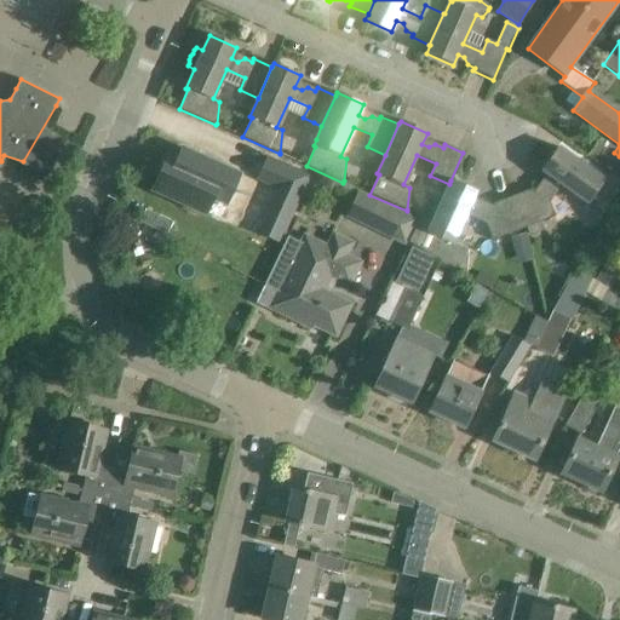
[(316,139),(321,126),(314,122),(308,136),(316,139)]
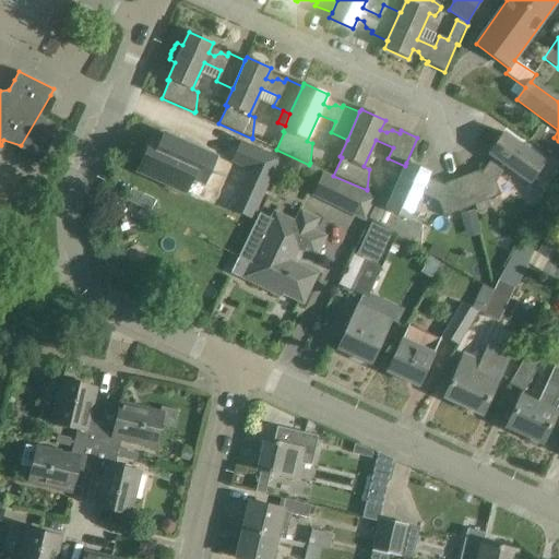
[(461,178),(472,206),(500,197),(495,183),(507,168),(528,185),(526,188),(537,204),(539,205),(558,171),(558,163),(549,156),(544,163),(502,133),(487,154),(497,162),(492,166),(486,167),(482,173),(479,171),(461,178)]
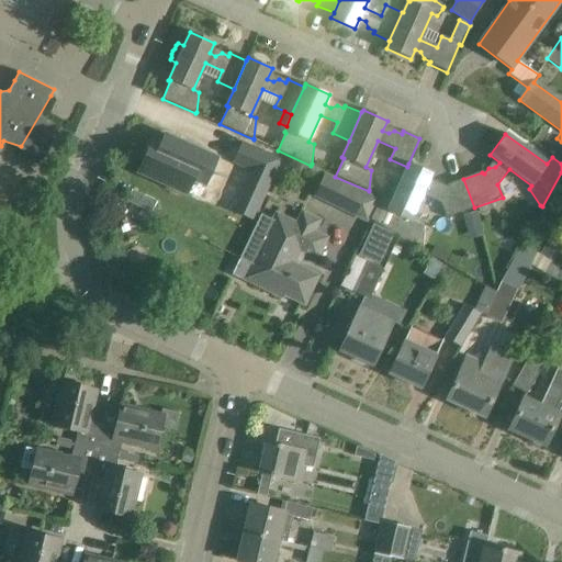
[(187,194),(192,181),(204,187),(217,158),(165,135),(160,145),(153,142),(138,173),(187,194)]
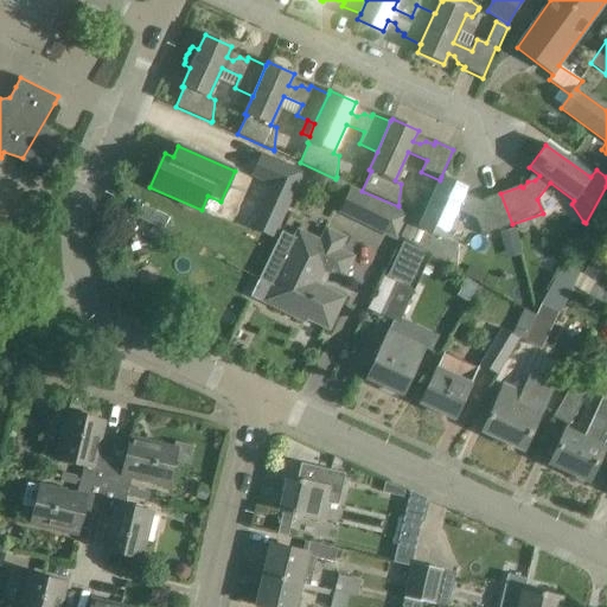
[(294,192),(304,171),(261,152),(251,173),(273,183),(294,192)]
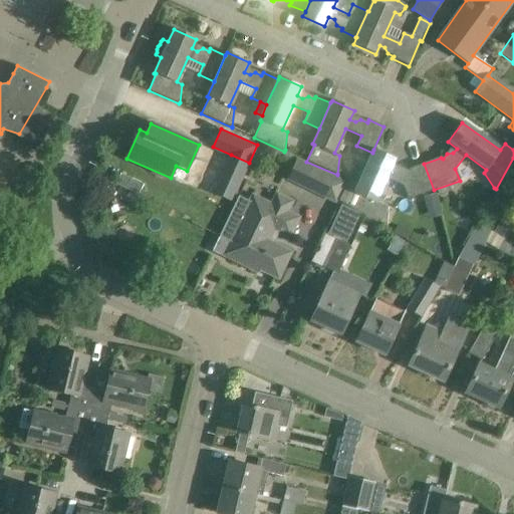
[(434,190),(424,164),(410,169),(408,172),(402,170),(397,172),(391,169),(396,160),(373,150),(372,153),(357,185),(349,181),(339,202),(386,228),(388,207),(376,202),(387,178),(403,185),(408,200),(426,193),(434,190)]
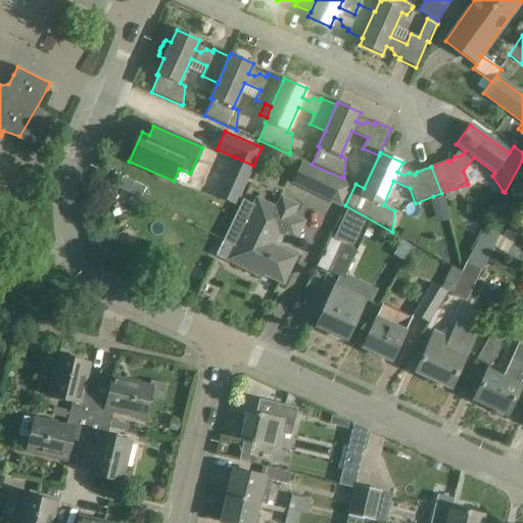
[(335,177),(317,168),(305,191),(324,199),(335,177)]
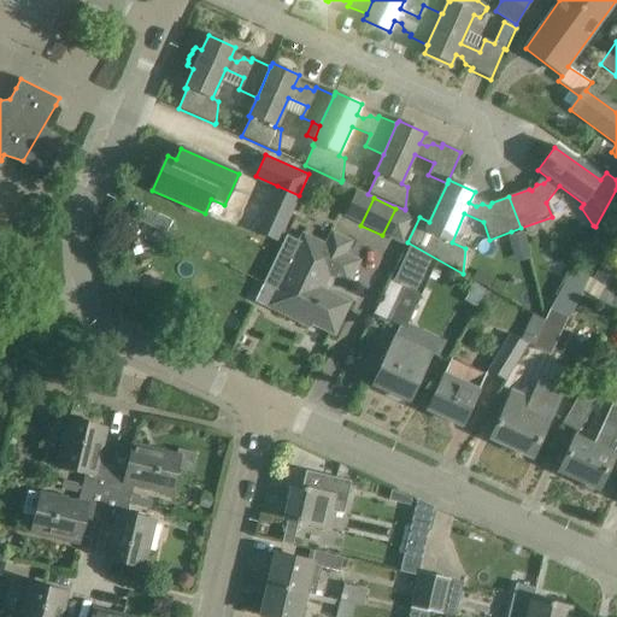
[(524,227),(527,234),(539,230),(536,223),(524,227)]
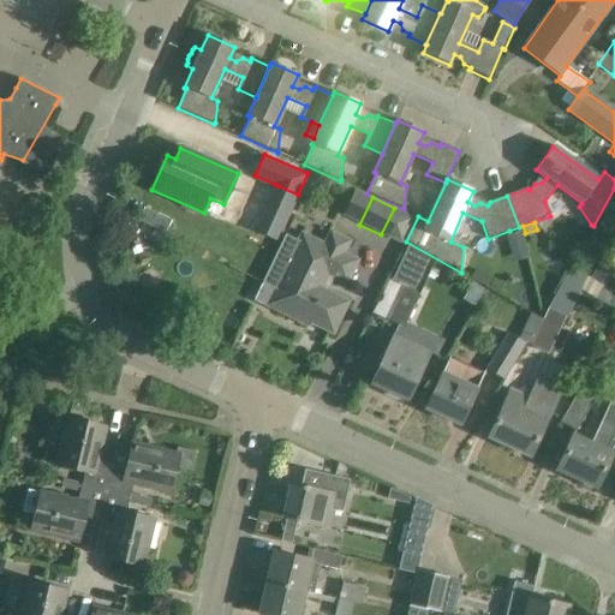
[(273,290),(266,305),(303,323),(304,321),(332,334),(347,303),(324,292),(333,276),(347,284),(359,261),(346,254),(352,242),(329,231),(323,243),(302,232),(297,242),(286,236),(262,284),(273,290)]
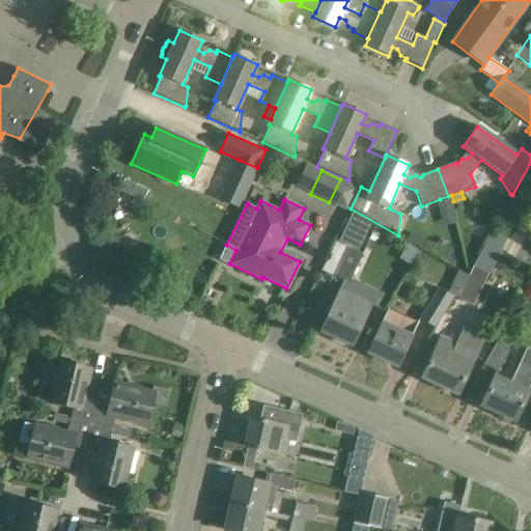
[(338,241),(357,250),(370,220),(352,212),(338,241)]
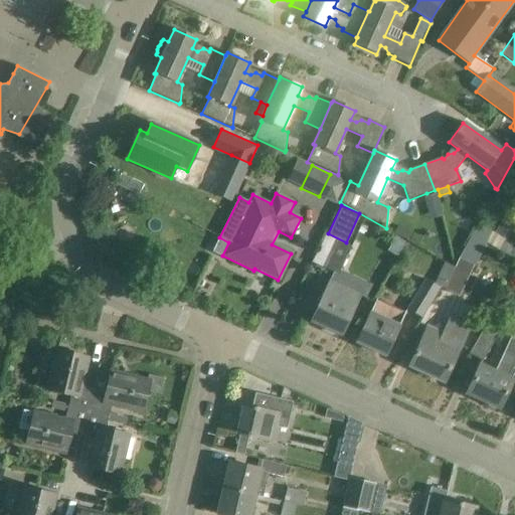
[(514,226),(504,220),(496,233),(511,242),(514,235),(514,226)]
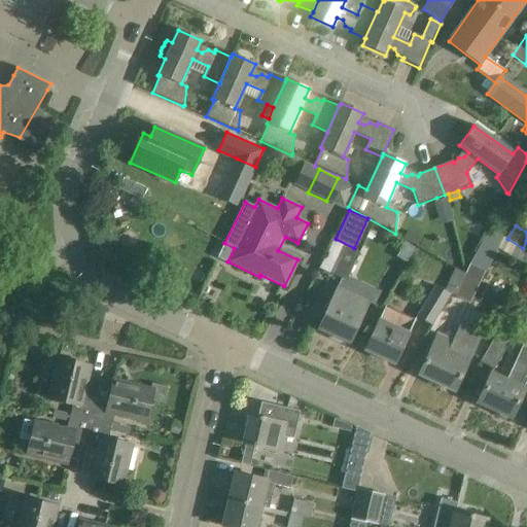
[(481,240),(469,265),(485,272),(487,273),(497,249),(503,236),(489,230),(482,241),(481,240)]
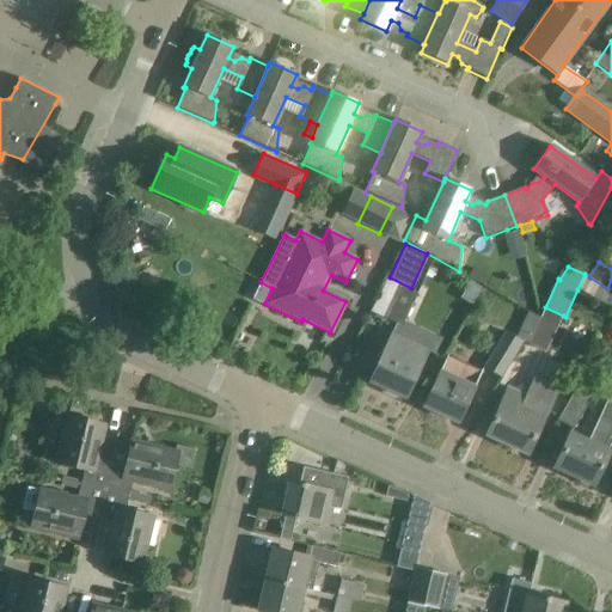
[(611,291),(607,288),(589,277),(585,274),(577,289),(611,310),(611,308),(611,291)]
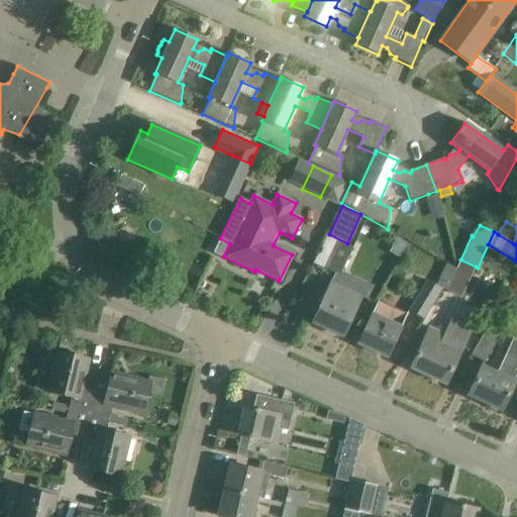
[(336,240),(323,269),(335,274),(340,276),(342,272),(352,248),(336,240)]
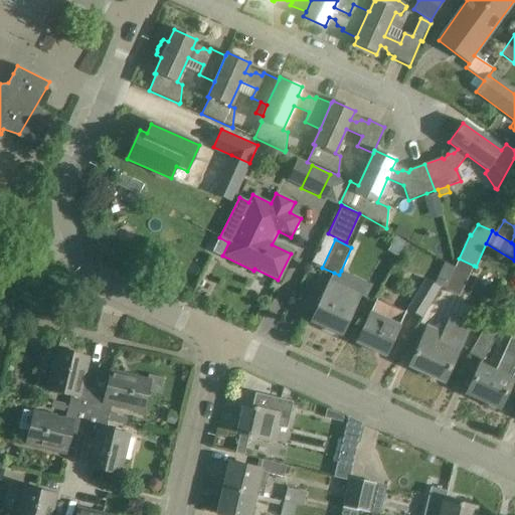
[(474,266),(459,259),(445,290),(460,297),(474,266)]
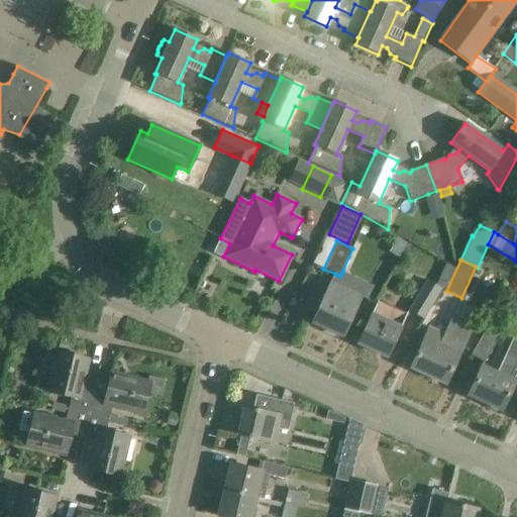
[(425,321),(443,291),(427,281),(409,311),(425,321)]
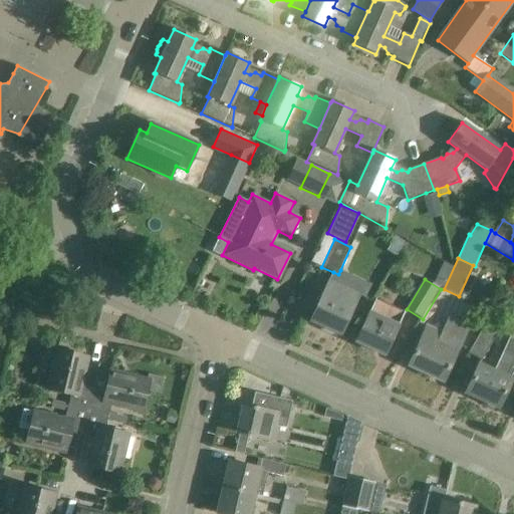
[(357,292),(330,280),(311,320),(339,333),(357,292)]
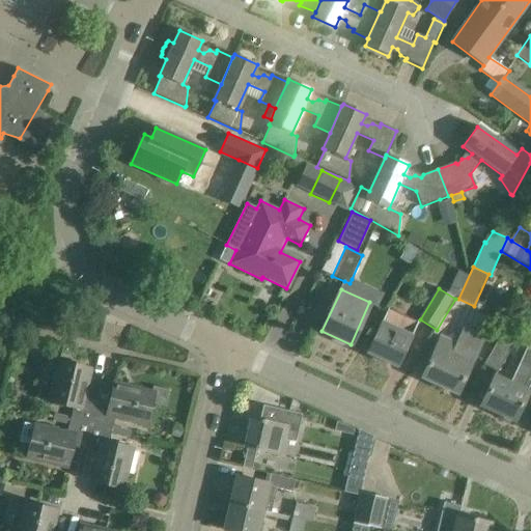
[(382,322),(381,324),(366,355),(398,369),(413,336),(412,335),(417,324),(389,311),(383,322),(382,322)]
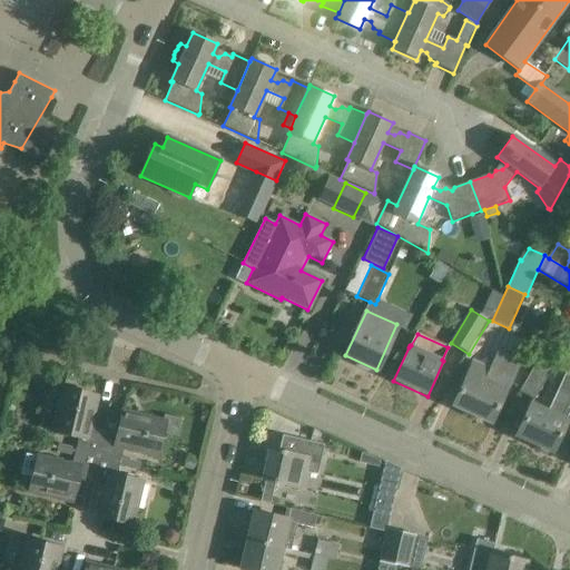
[(498,352),(489,371),(471,363),(452,406),(490,423),(510,381),(518,362),(498,352)]
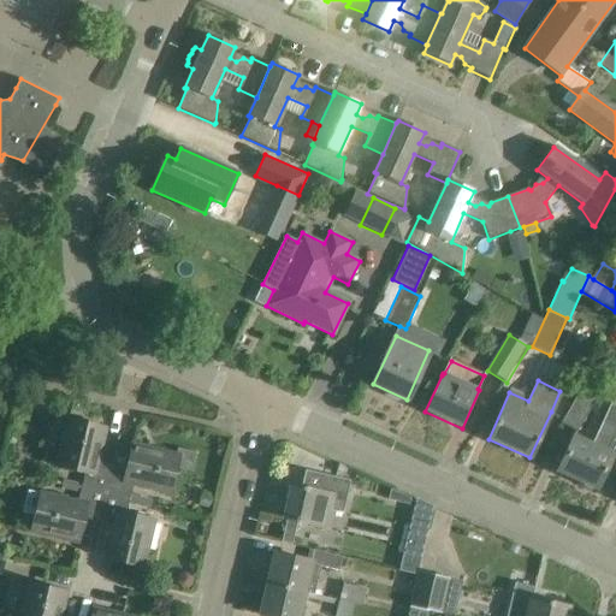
[(562,424),(578,432),(594,402),(579,392),(562,424)]
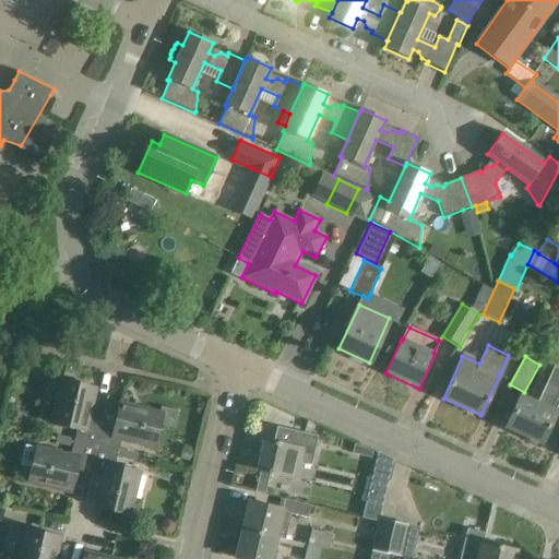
[(555,413),(558,403),(558,369),(554,367),(536,404),(519,396),(506,426),(526,436),(525,440),(537,445),(539,441),(543,442),(556,414),(555,413)]
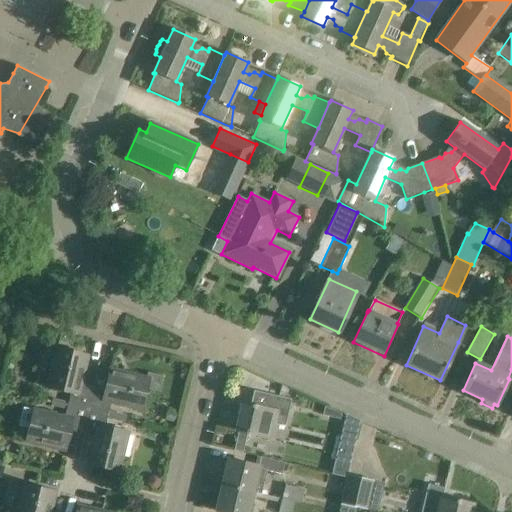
[(67,406),(88,410),(93,387),(81,384),(88,355),(56,348),(46,388),(70,394),(67,406)]
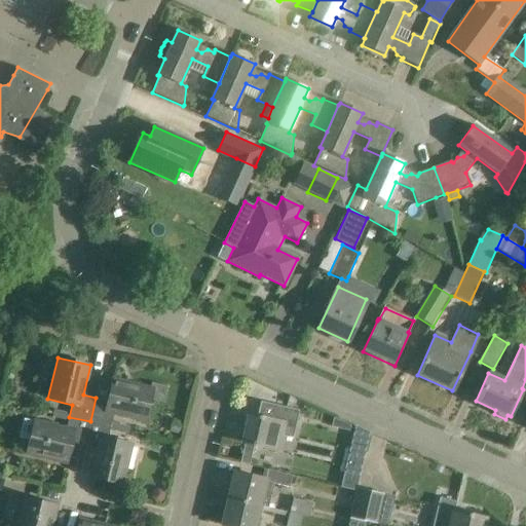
[(96,398),(90,421),(110,426),(113,414),(145,422),(153,388),(113,379),(113,380),(101,377),(96,398)]
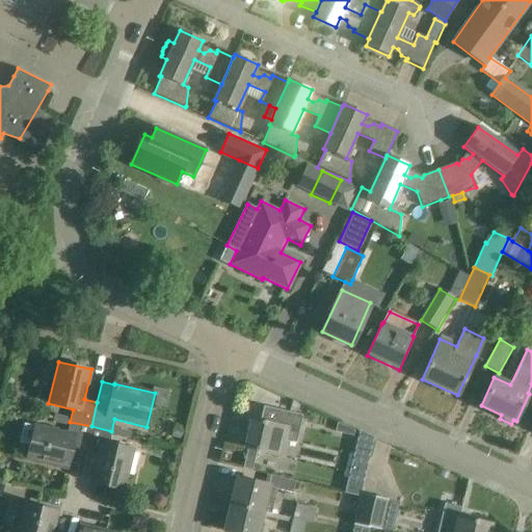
[(253,471),(257,451),(287,458),(291,443),(295,444),(302,416),(263,406),(260,421),(250,419),(243,448),(248,449),(243,469),(253,471)]
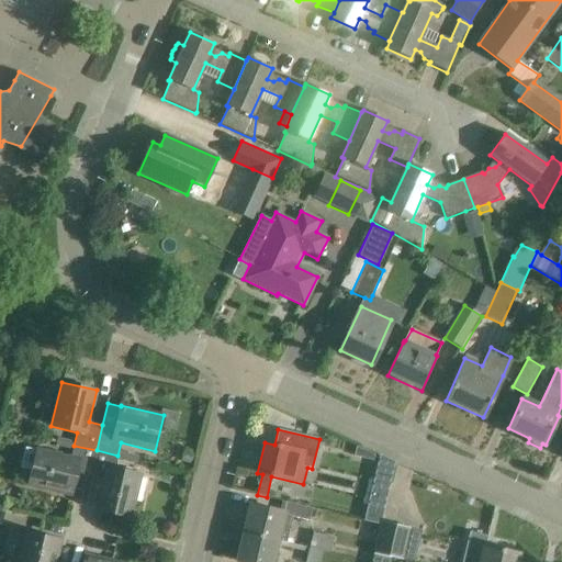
[(25,448),(21,469),(32,472),(27,486),(71,496),(77,473),(90,476),(97,450),(74,446),(70,459),(25,448)]
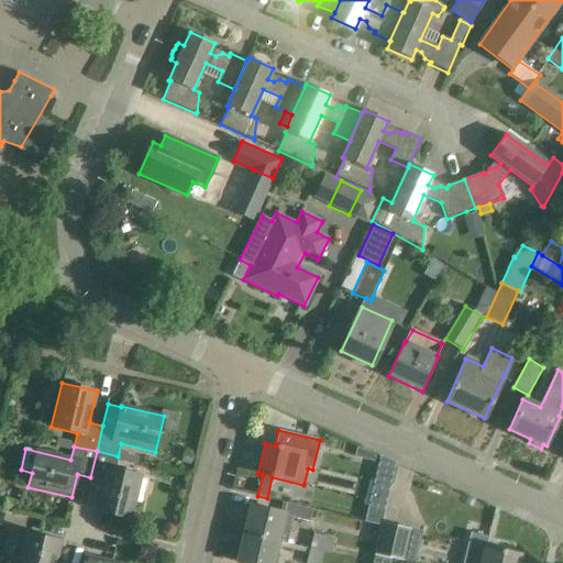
[(378,457),(359,449),(356,459),(376,463),(378,457)]
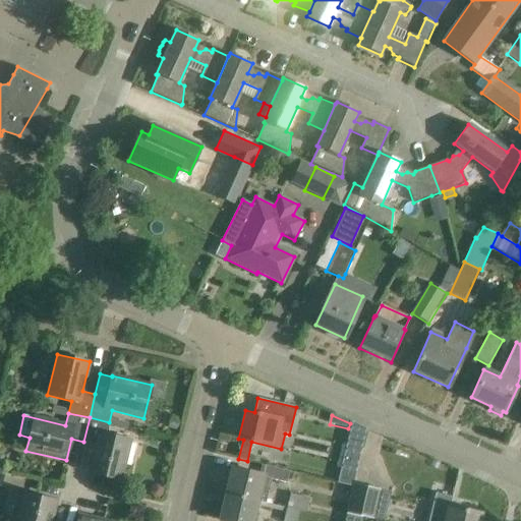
[(168,428),(178,430),(180,419),(171,416),(168,428)]
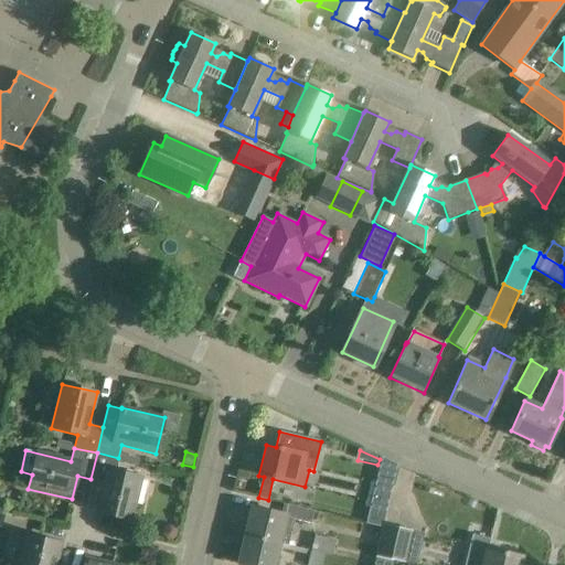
[(115,471),(118,458),(97,452),(91,479),(104,482),(96,512),(130,521),(141,478),(115,471)]
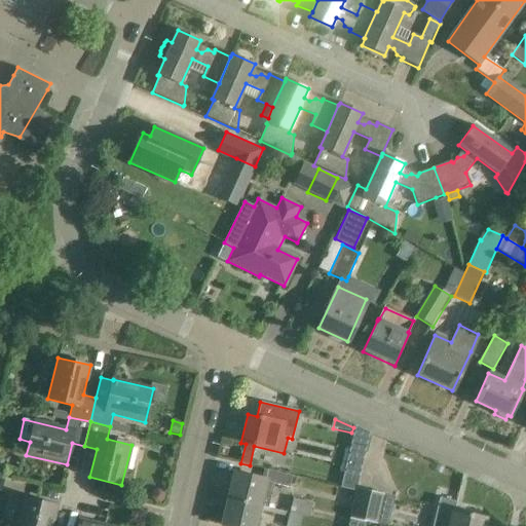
[(365,454),(349,451),(341,487),(357,491),(365,454)]
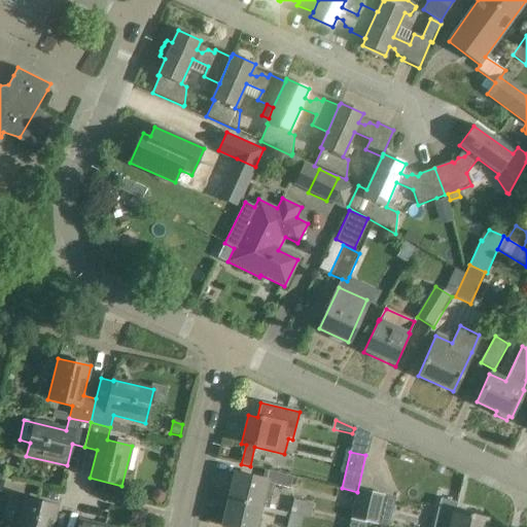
[(266,483),(267,480),(235,472),(229,499),(260,506),(269,508),(272,497),(262,495),(266,483)]
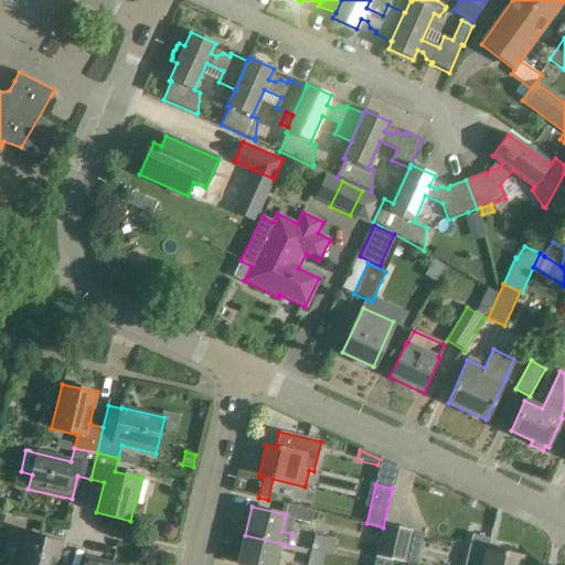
[(405,564),(414,531),(384,524),(383,529),(376,556),(405,564)]
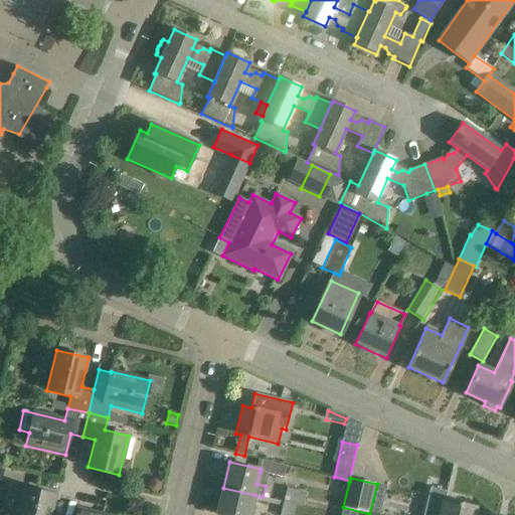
[(157,493),(162,490),(163,484),(160,480),(154,479),(149,482),(148,487),(151,492),(157,493)]
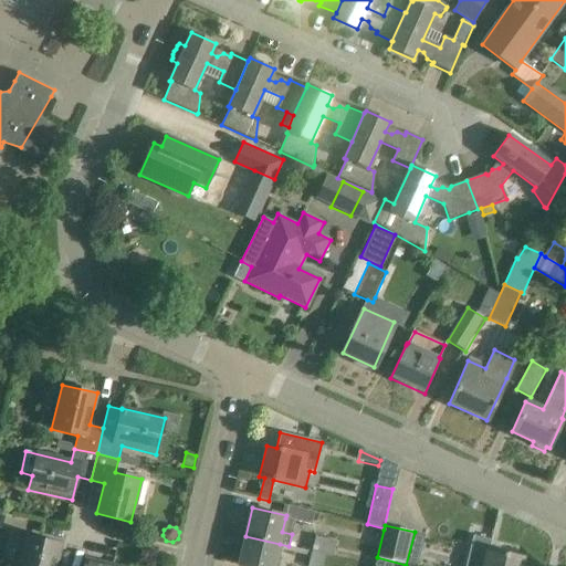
[(242,565),(274,565),(280,544),(245,536),(239,565),(242,565)]
